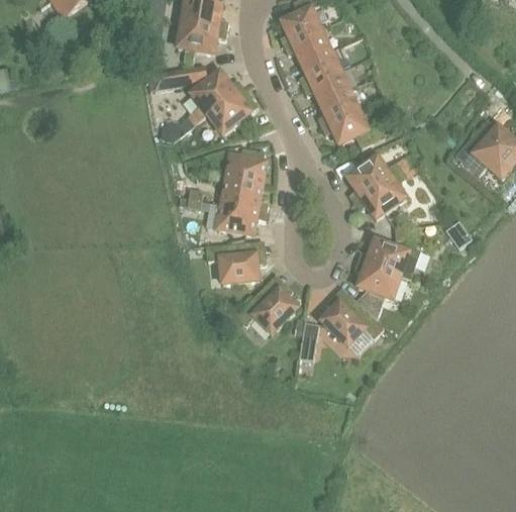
[(52,0),(64,16),(87,0),(52,0)]
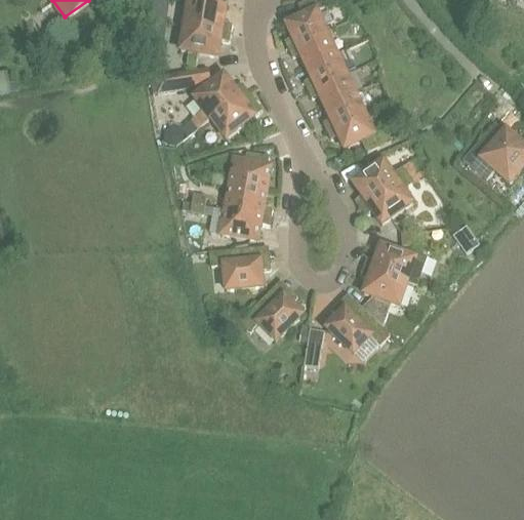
[(148,7),(147,17),(166,21),(167,10),(169,0),(148,0),(148,7)]
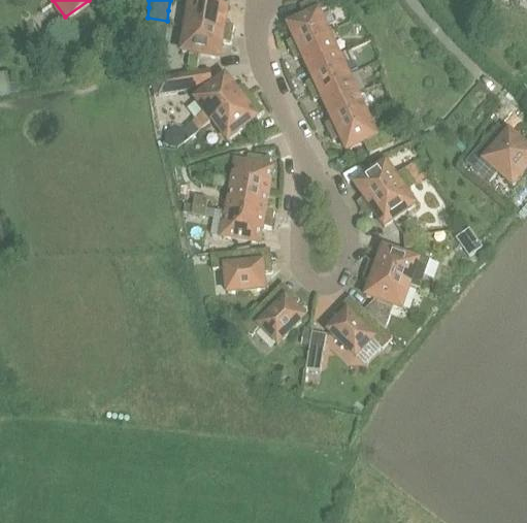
[(224,21),(227,5),(196,0),(190,0),(186,24),(231,31),(233,22),(224,21)]
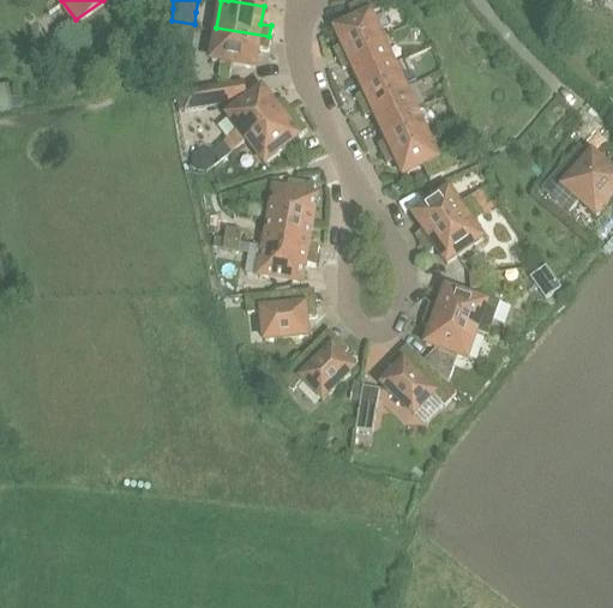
[(354,17),(370,11),(365,0),(355,0),(348,4),(354,17)]
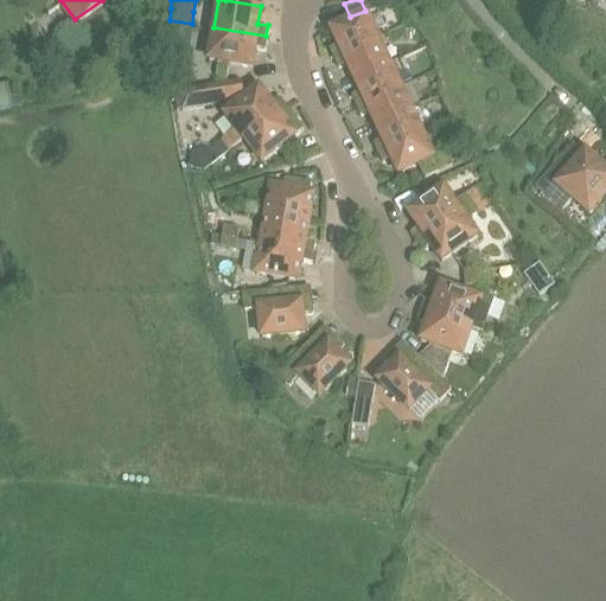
[(365,11),(378,5),(376,0),(361,0),(365,11)]
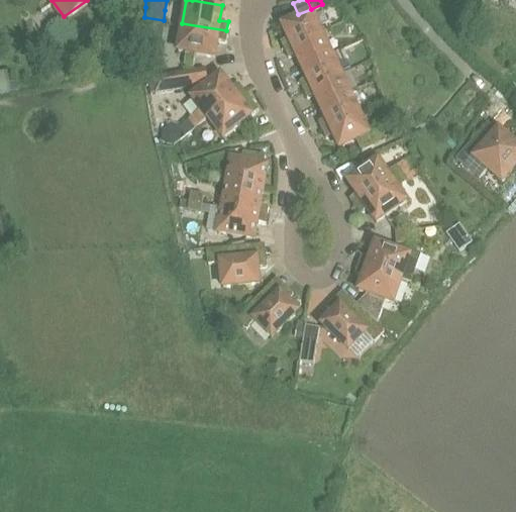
[(122,2),(111,7),(117,22),(129,17),(122,2)]
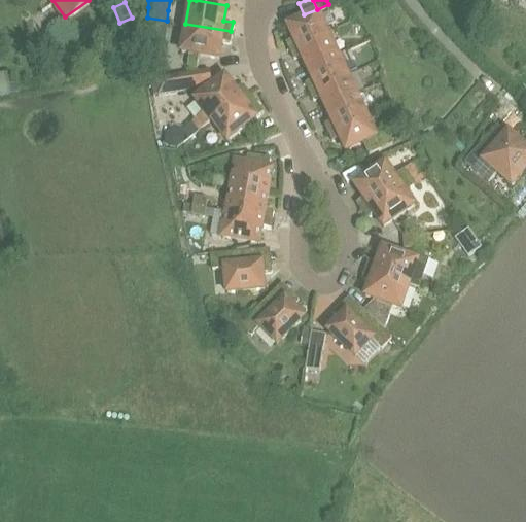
[(285,39),(289,47),(326,30),(317,9),(304,14),(287,23),(293,35),(285,39)]
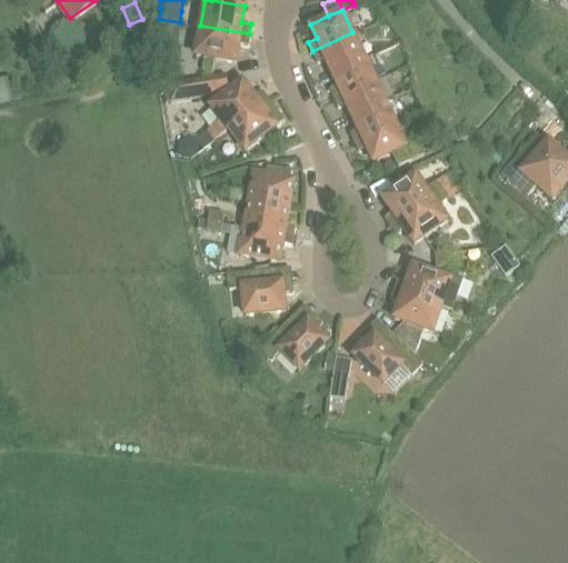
[(181,23),(159,20),(159,38),(178,40),(181,23)]
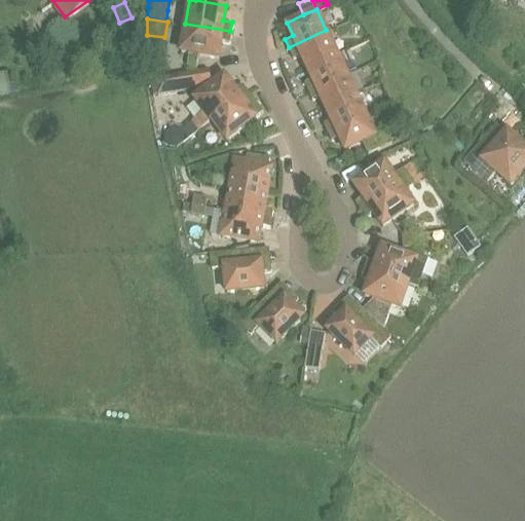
[(229,40),(230,31),(185,24),(181,48),(189,50),(187,63),(196,65),(198,51),(218,54),(220,39),(229,40)]
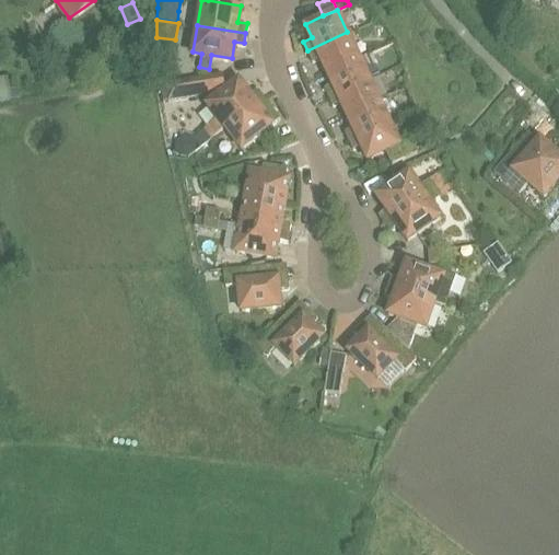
[(347,32),(307,50),(312,59),(321,56),(326,68),(357,54),(347,32)]
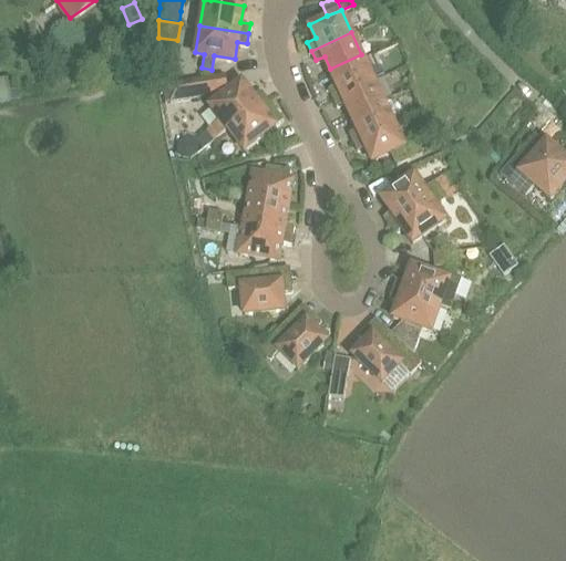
[(361,54),(330,69),(337,82),(328,86),(332,95),(372,76),(361,54)]
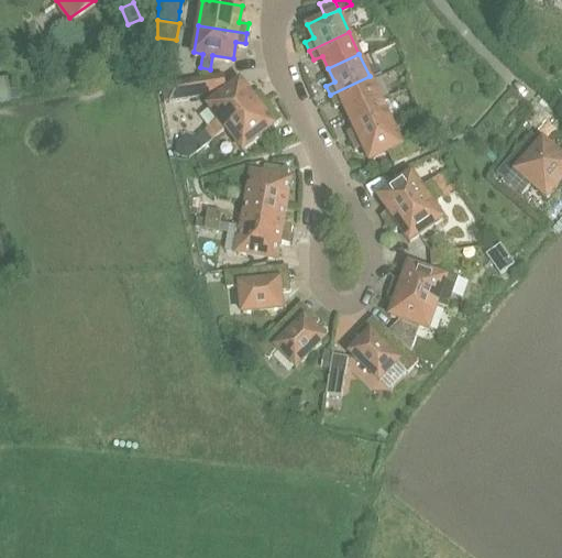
[(7,74),(0,75),(0,98),(20,95),(19,85),(9,87),(7,74)]
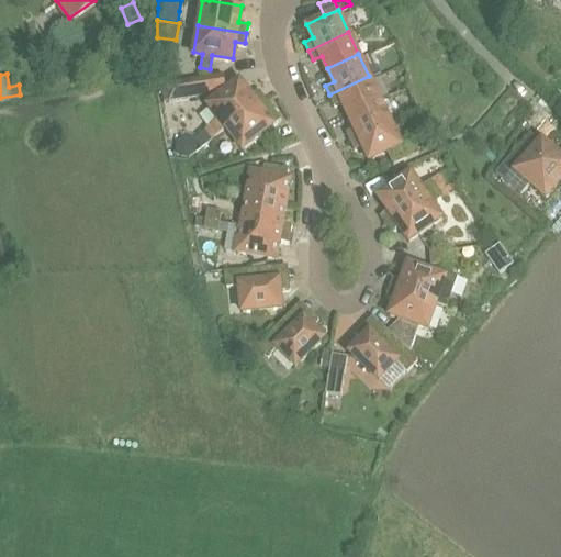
[(160,81),(163,99),(199,92),(197,75),(160,81)]
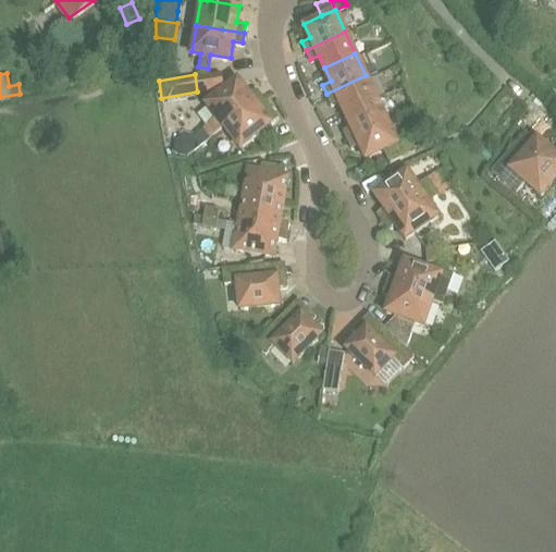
[(345,111),(375,97),(366,75),(326,94),(331,102),(338,99),(345,111)]
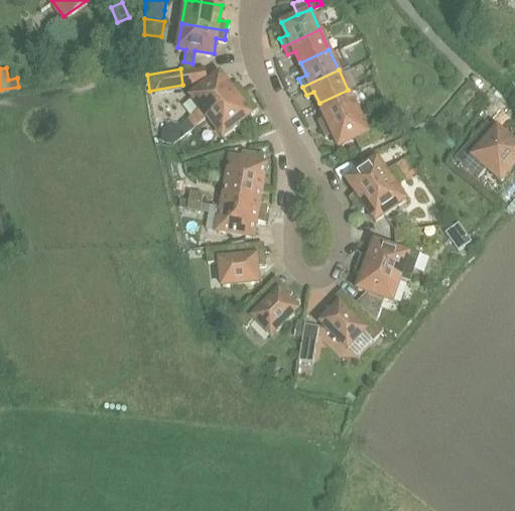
[(190,95),(200,107),(187,116),(194,124),(207,115),(242,87),(237,80),(230,85),(219,72),(190,95)]
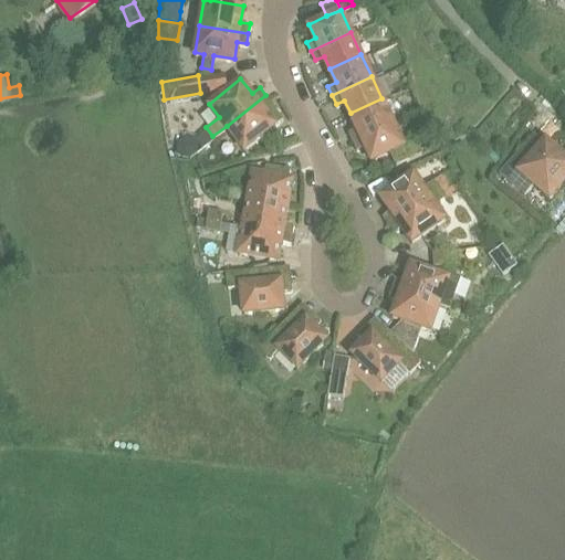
[(282,117),(265,95),(227,126),(243,148),(257,138),(261,138),(262,133),(282,117)]
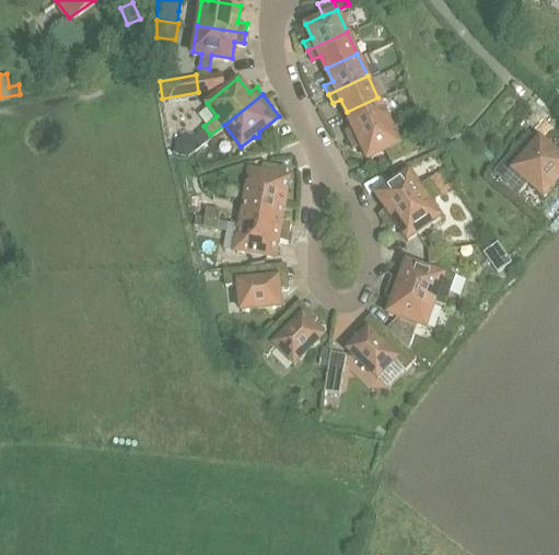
[(348,138),(387,119),(377,97),(347,112),(352,125),(344,129),(348,138)]
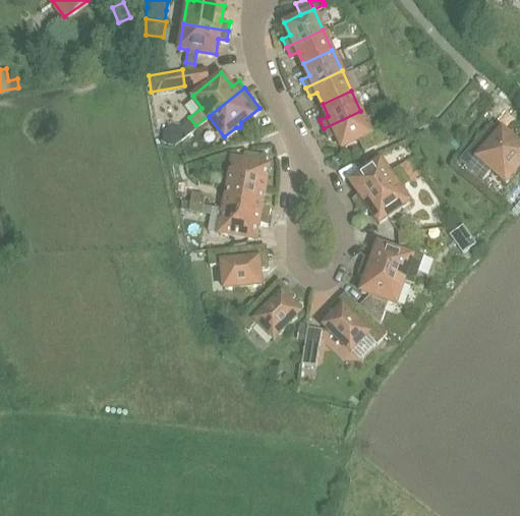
[(370,132),(370,131),(360,111),(324,128),(328,136),(336,133),(342,146),(358,137),(370,132)]
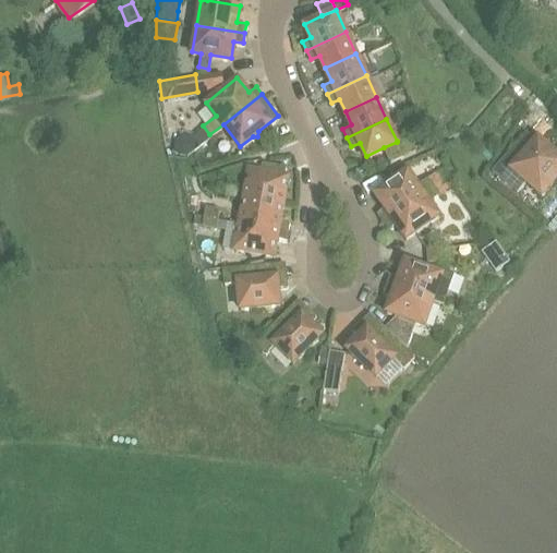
[(556,175),(556,154),(537,137),(535,139),(525,130),(492,168),(517,190),(525,180),(541,193),(556,175)]
